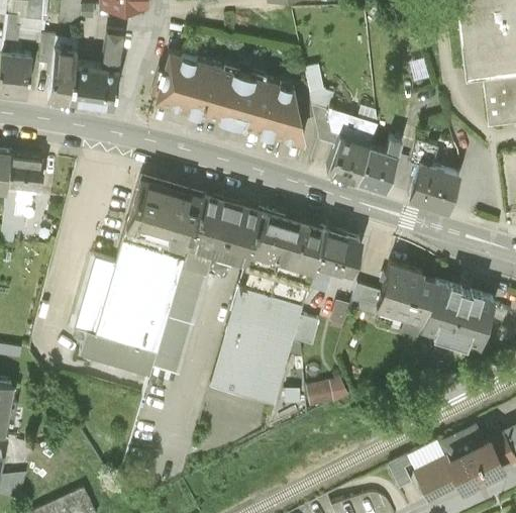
[(29,0),(28,19),(50,21),(53,0),(29,0)]
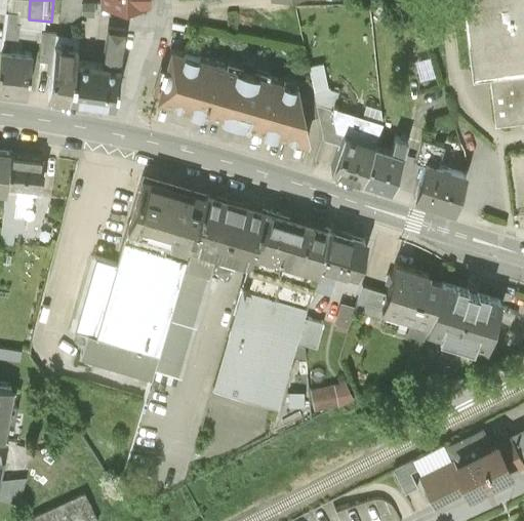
[(81,0),(64,0),(62,19),(79,22),(81,0)]
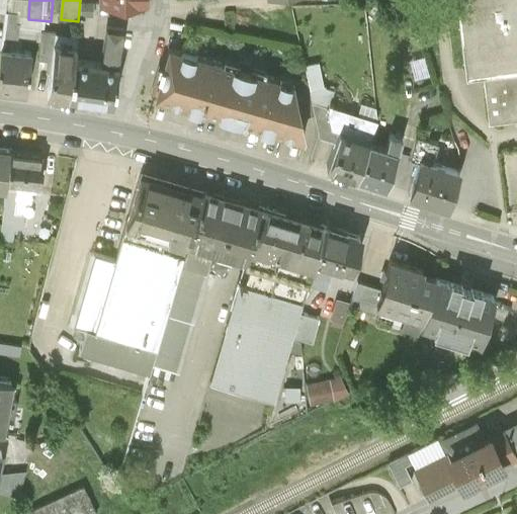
[(516,0),(454,0),(464,74),(484,72),(488,126),(516,122),(516,0)]
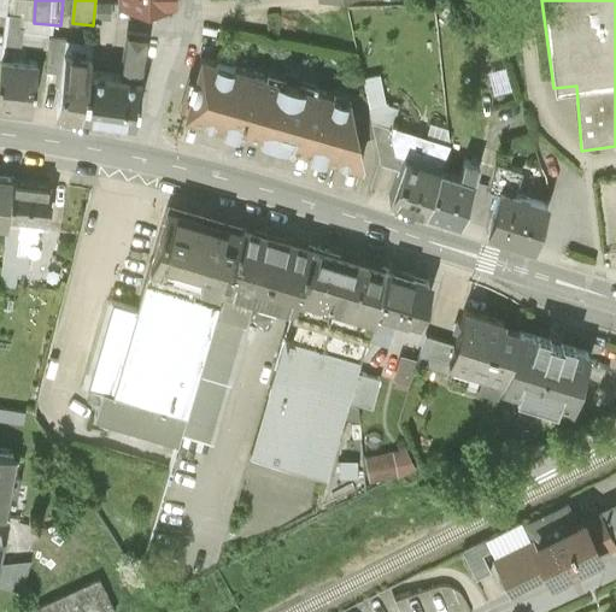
[(112,6),(99,6),(99,22),(112,22),(112,6)]
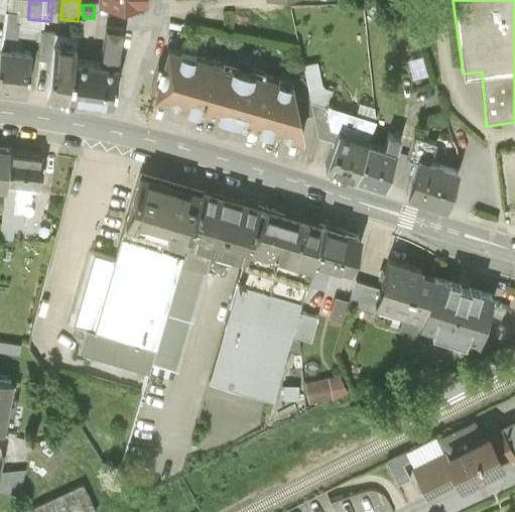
[(5,13),(0,50),(17,52),(20,26),(16,25),(17,15),(5,13)]
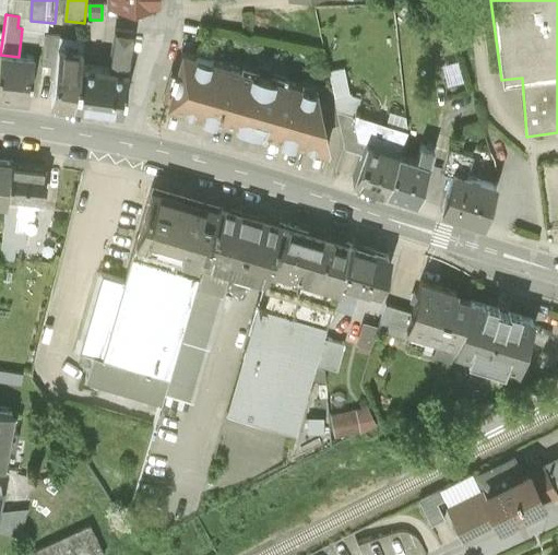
[(110,70),(129,72),(133,34),(115,32),(110,70)]
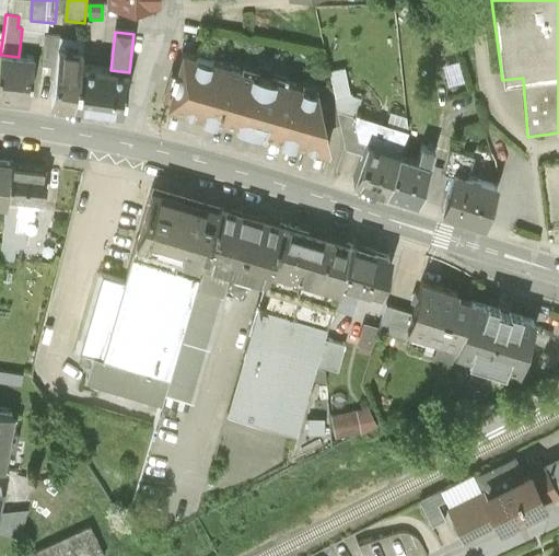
[(66,38),(45,36),(43,68),(55,69),(57,50),(63,51),(66,38)]
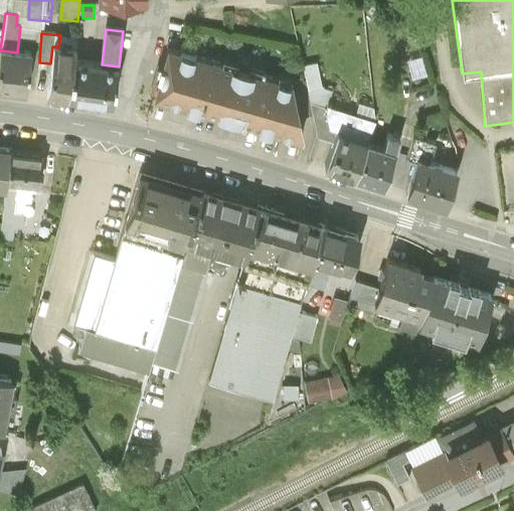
[(58,47),(52,46),(50,63),(46,96),(69,98),(74,60),(75,49),(58,47)]
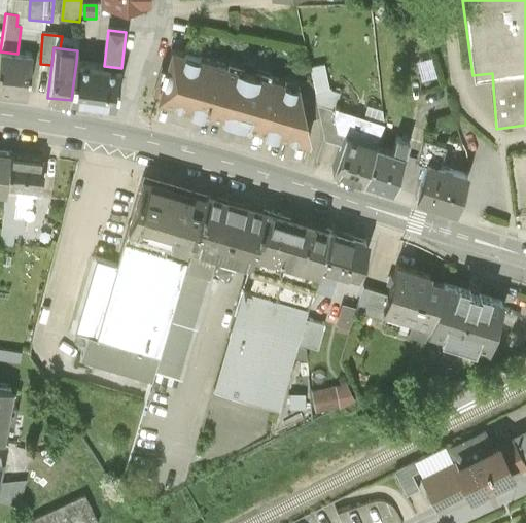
[(18,54),(0,51),(0,56),(0,90),(27,94),(31,56),(18,54)]
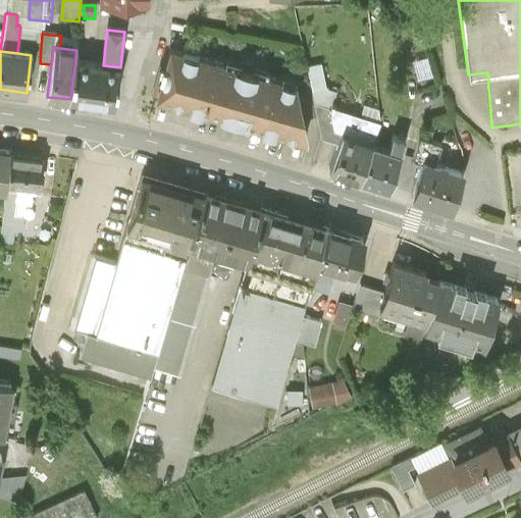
[(157,100),(229,121),(246,73),(171,51),(157,100)]
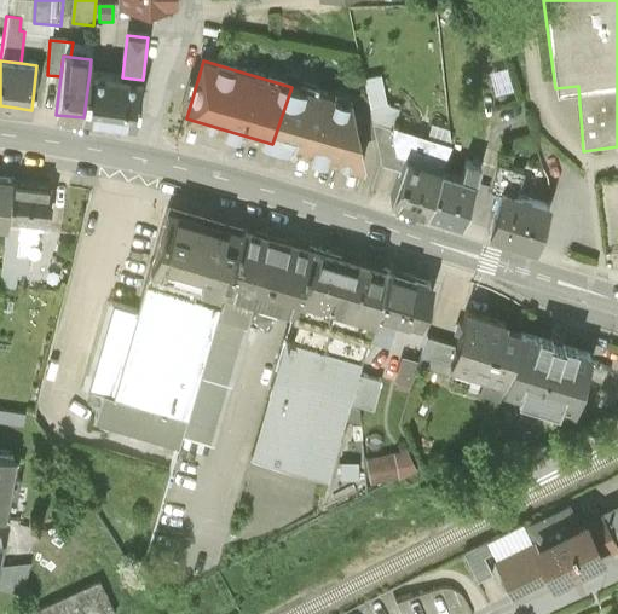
[(122,77),(90,73),(84,117),(137,125),(143,80),(122,77)]
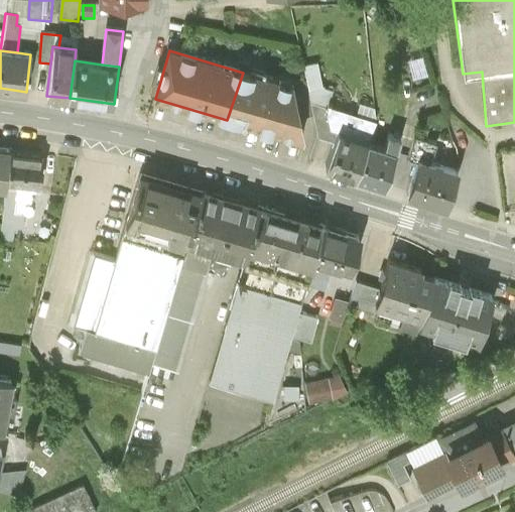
[(318,138),(339,145),(343,132),(369,142),(376,122),(329,106),(333,93),(324,89),(318,65),(303,68),(306,82),(313,117),(318,138)]
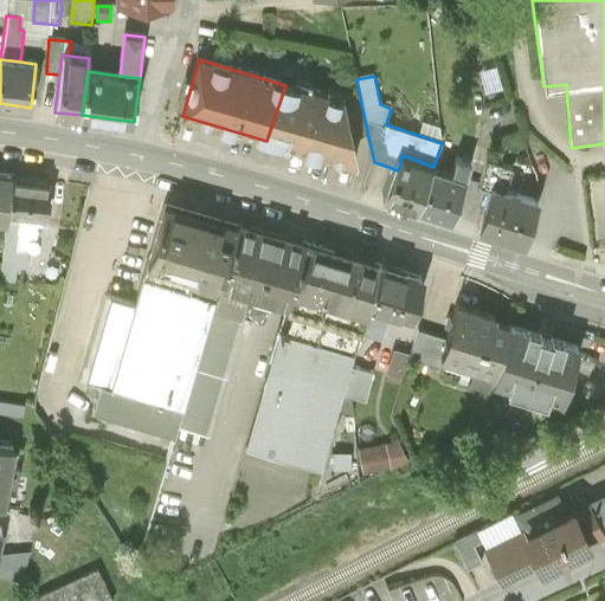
[(342,101),(285,85),(266,141),(354,166),(356,161),(352,141),(368,137),(360,96),(342,101)]
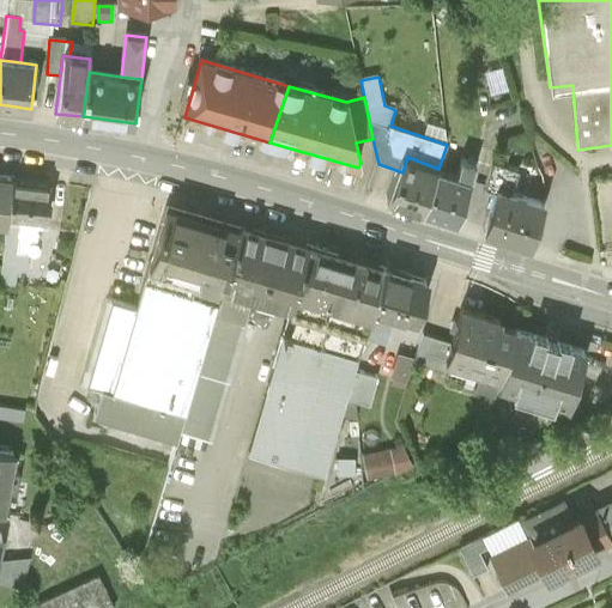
[(394,195),(424,207),(438,169),(407,157),(403,172),(394,195)]
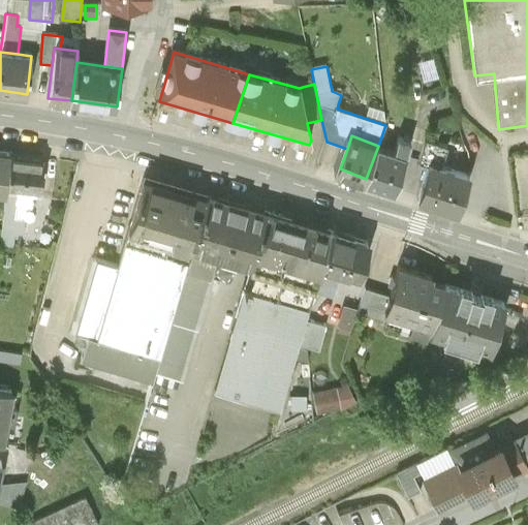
[(394,151),(378,146),(366,179),(393,188),(409,144),(398,140),(394,151)]
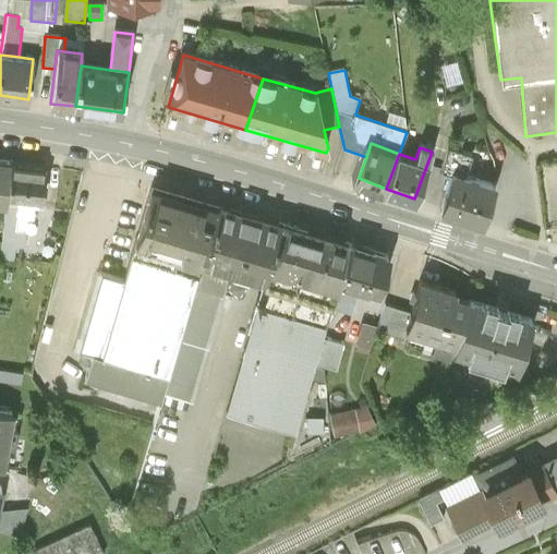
[(11,165),(0,163),(0,204),(7,206),(7,200),(11,168),(11,165)]
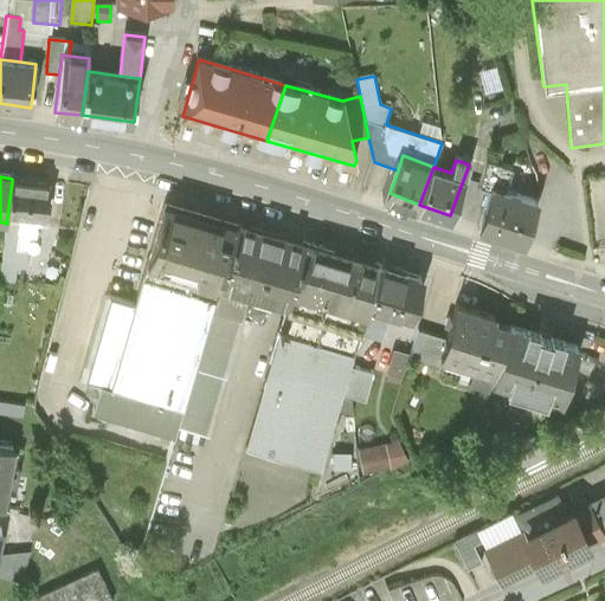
[(51,186),(12,182),(7,217),(46,220),(51,186)]
